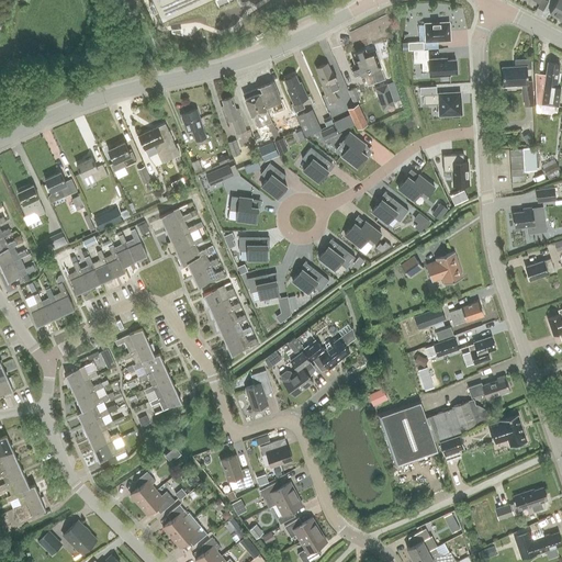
[(163,0),(153,4),(168,40),(253,0),(163,0)]
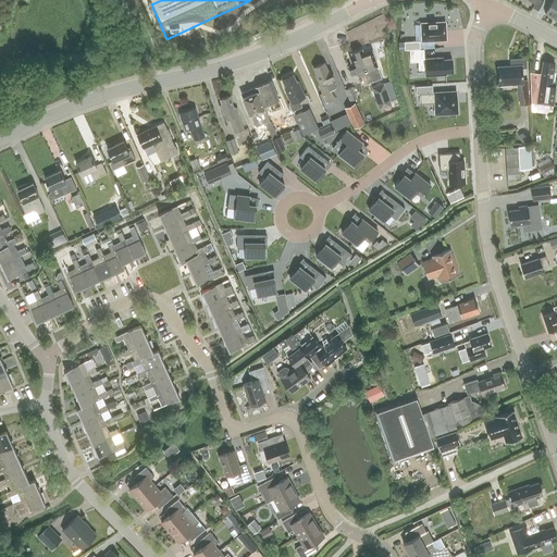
[(556,20),(556,0),(552,0),(545,13),(556,20)]
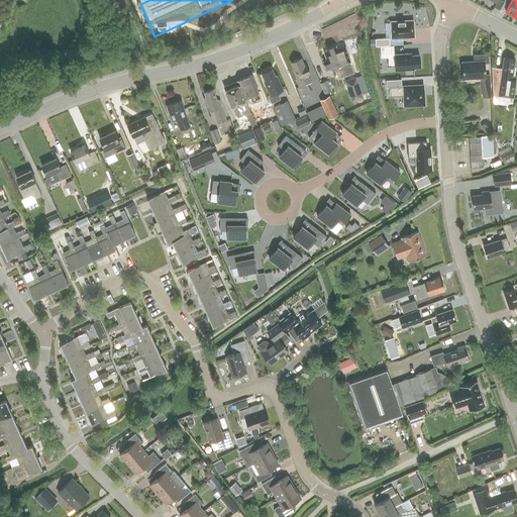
[(391,22),(392,38),(414,36),(413,20),(391,22)]
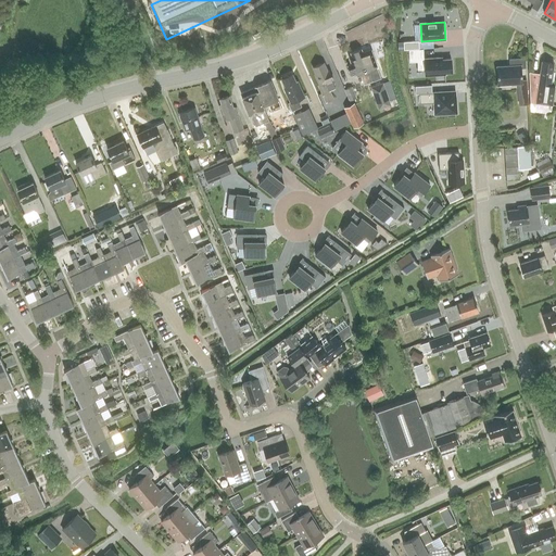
[(403,41),(404,50),(419,49),(418,41),(403,41)]
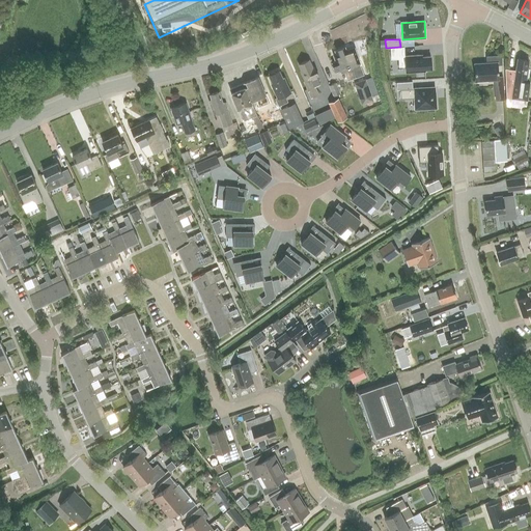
[(404,47),(391,48),(392,59),(399,58),(400,66),(407,66),(408,73),(426,72),(426,70),(432,70),(431,56),(423,57),(423,55),(404,56),(404,47)]
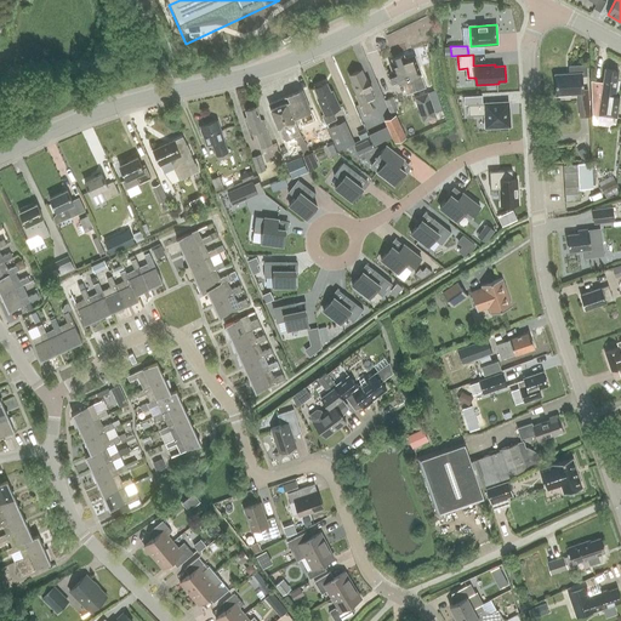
[(404,86),(408,95),(426,89),(421,75),(411,79),(403,56),(392,61),(393,64),(389,66),(392,74),(388,75),(392,85),(398,84),(399,87),(404,86)]
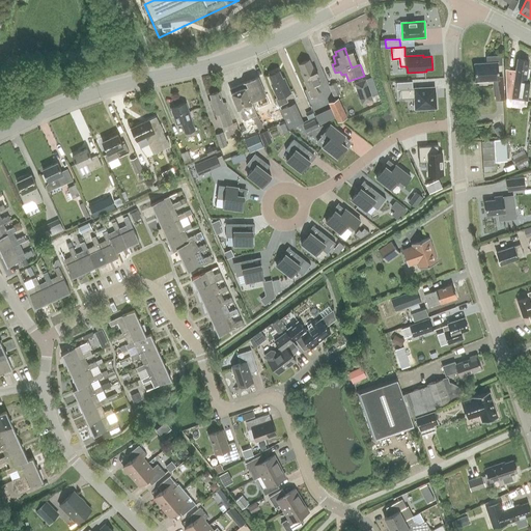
[(475,81),(494,80),(496,102),(505,101),(503,77),(499,77),(498,66),(502,65),(501,56),(486,57),(486,63),(474,64),(475,81)]
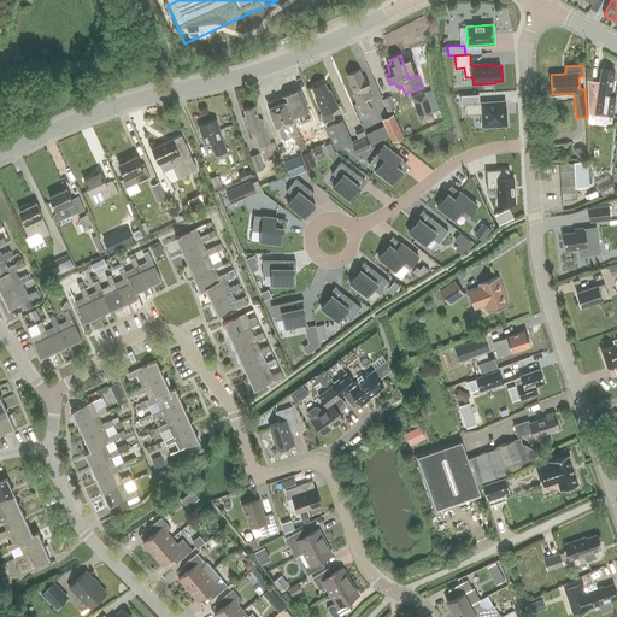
[(599,82),(587,81),(588,116),(613,119),(616,97),(615,97),(616,94),(611,94),(611,90),(613,90),(615,80),(612,80),(613,70),(601,69),(599,82)]
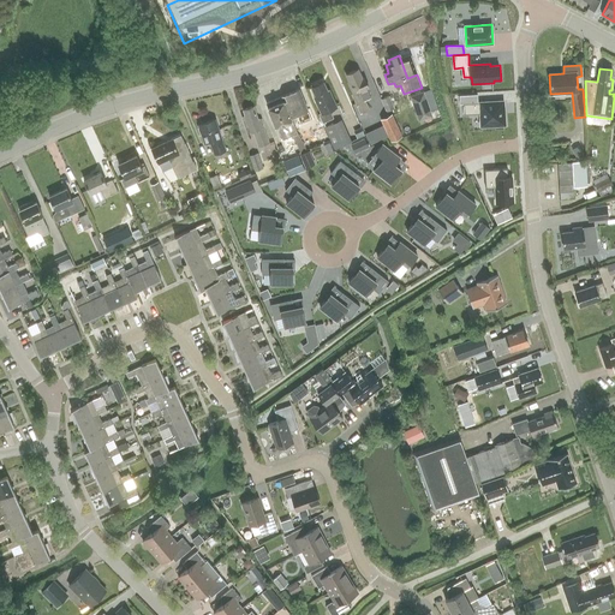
[(366,89),(368,88),(364,78),(360,79),(356,70),(346,75),(348,81),(347,82),(352,94),(351,94),(359,114),(368,111),(363,101),(370,97),(366,89)]
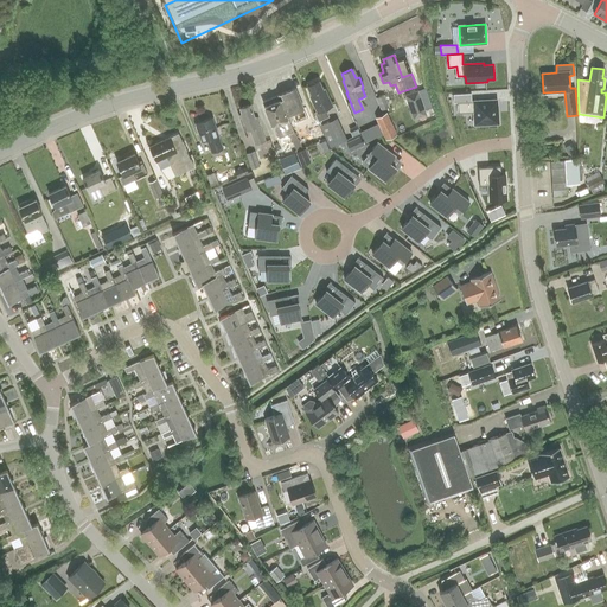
[(310,96),(317,113),(314,113),(319,121),(330,116),(325,108),(332,104),(325,89),(323,89),(319,82),(315,83),(313,82),(308,84),(308,87),(307,88),(311,95),(310,96)]
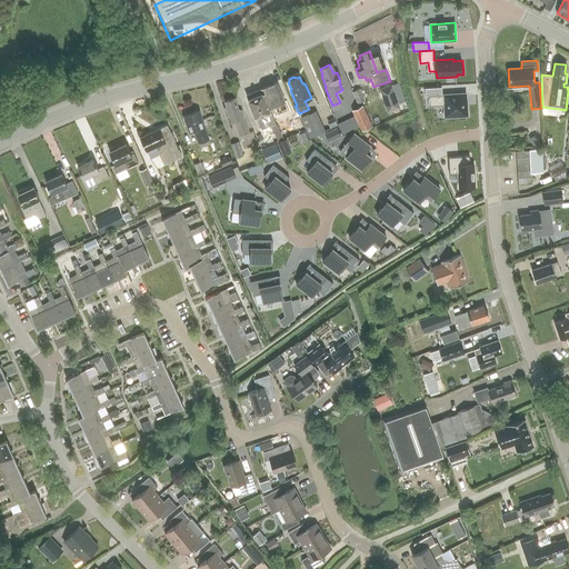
[(277,83),(260,89),(268,108),(273,106),(276,113),(287,108),(277,83)]
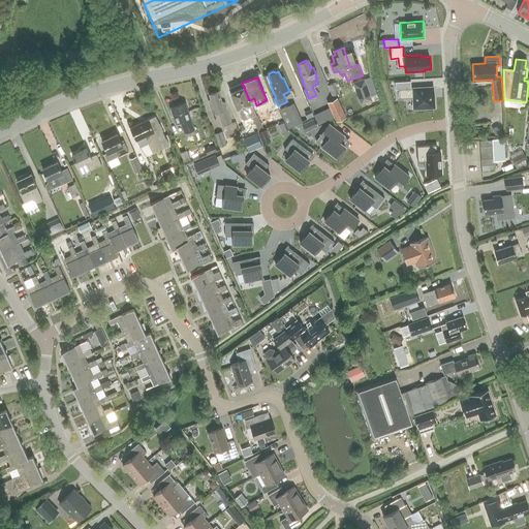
[(360,104),(361,103),(371,100),(364,80),(354,83),(352,83),(360,104)]
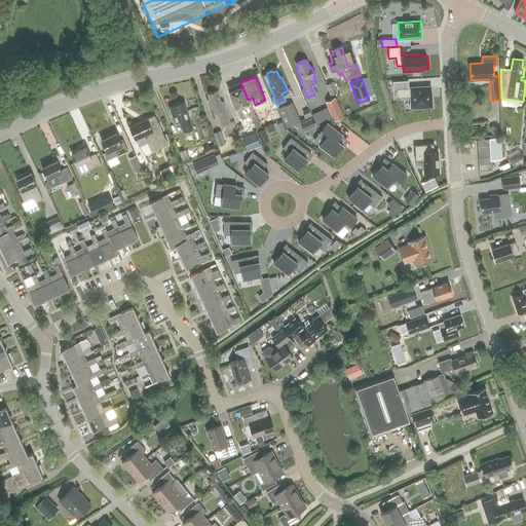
[(229,87),(228,92),(235,109),(236,108),(241,119),(250,116),(254,123),(257,130),(261,128),(258,120),(254,114),(250,102),(249,103),(248,100),(240,82),(229,87)]
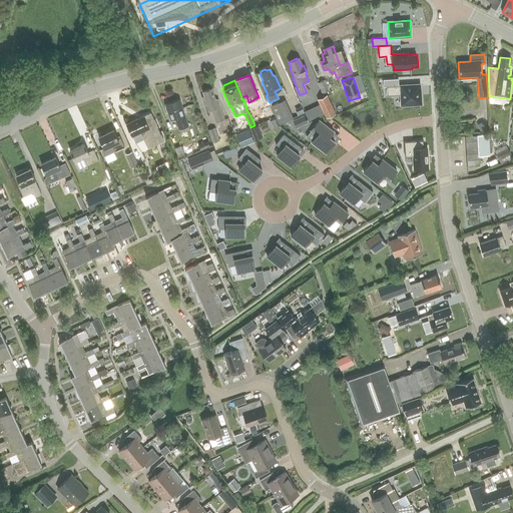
[(318,83),(323,94),(329,91),(325,80),(318,83)]
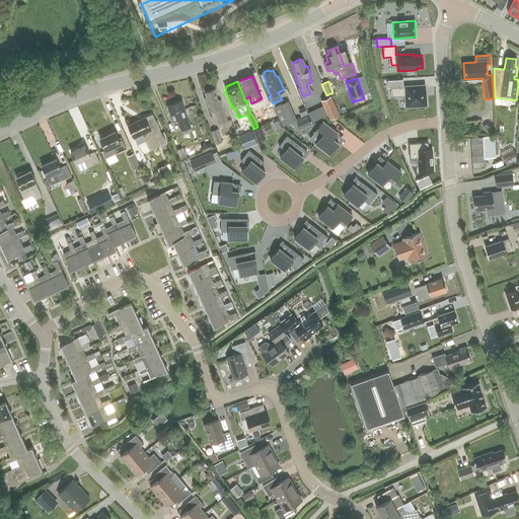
[(425,85),(391,87),(391,96),(405,95),(405,106),(426,105),(425,85)]
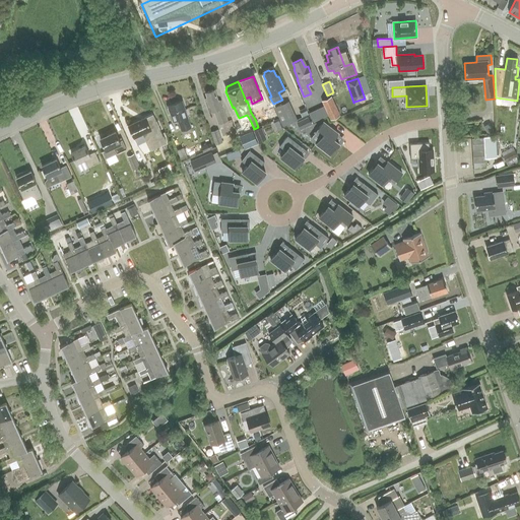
[(209,113),(214,111),(218,124),(228,121),(220,101),(217,101),(213,90),(205,93),(207,99),(204,100),(209,113)]
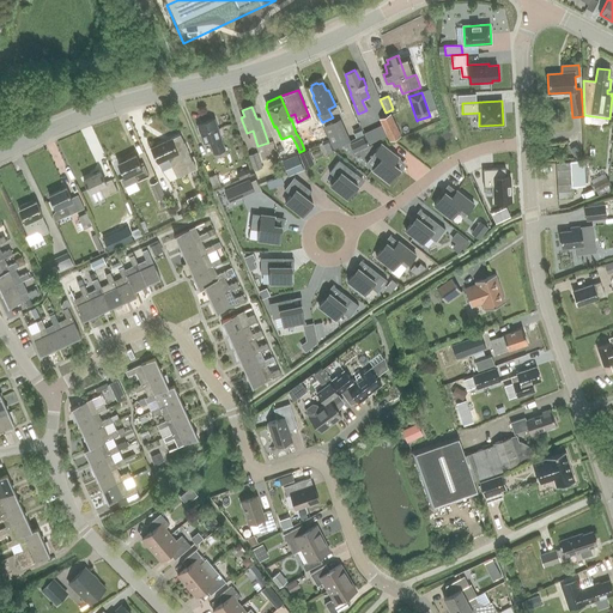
[(380,120),(389,143),(401,138),(390,114),(380,120)]
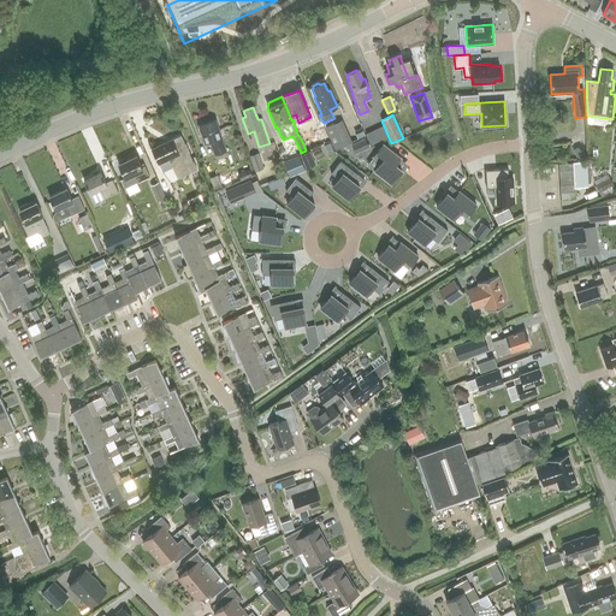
[(215,160),(227,157),(220,138),(221,137),(215,120),(197,126),(203,143),(208,142),(215,160)]
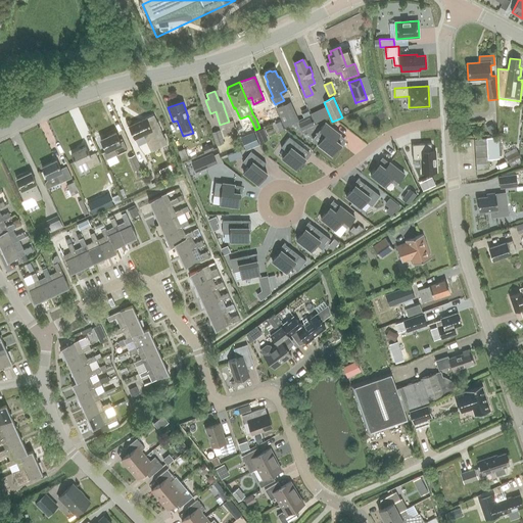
[(276,108),(284,127),(298,121),(289,102),(276,108)]
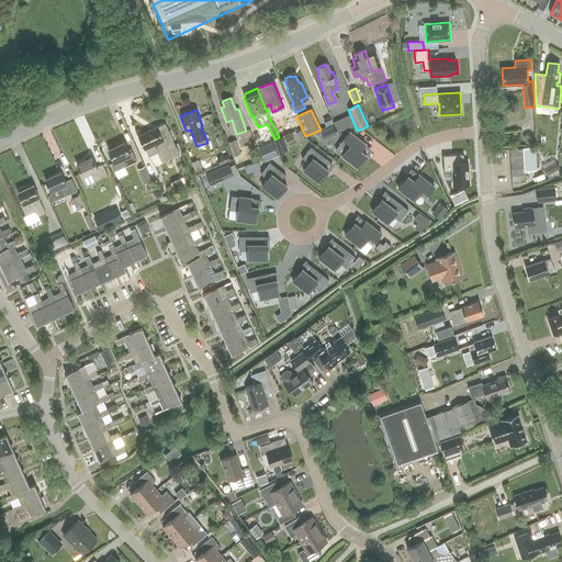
[(161,163),(180,154),(166,123),(157,126),(137,135),(144,148),(154,144),(161,163)]
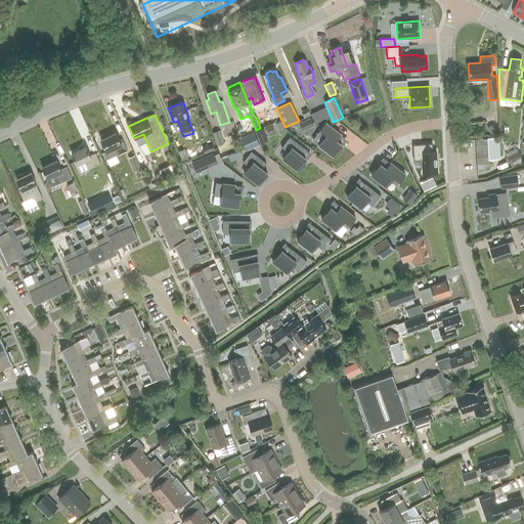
[(310,117),(299,123),(302,130),(308,127),(308,128),(314,125),(310,117)]
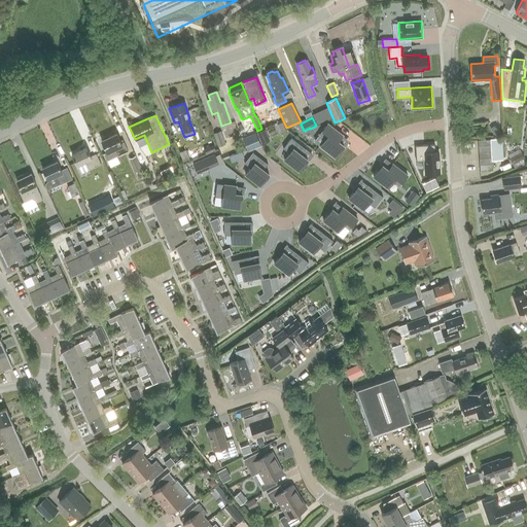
[(343,135),(327,124),(319,134),(325,139),(320,145),(335,156),(344,145),(338,141),(343,135)]
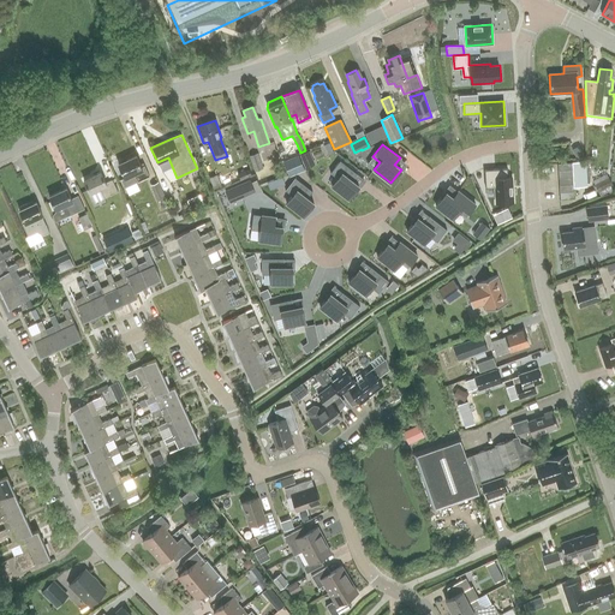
[(572,150),(577,159),(584,154),(579,145),(572,150)]
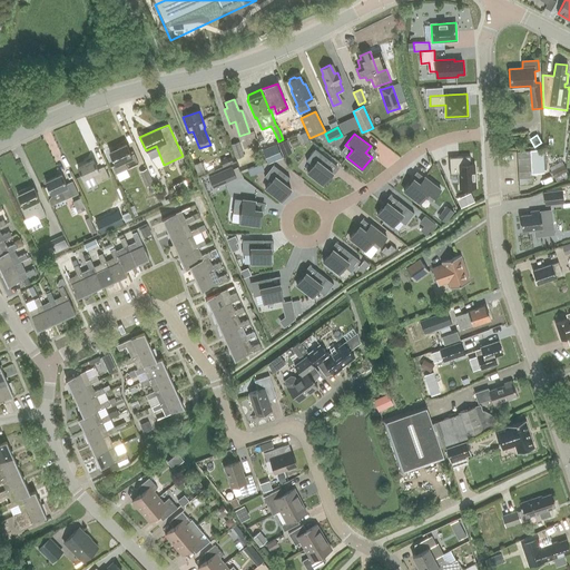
[(277,144),(283,156),(292,151),(286,139),(277,144)]
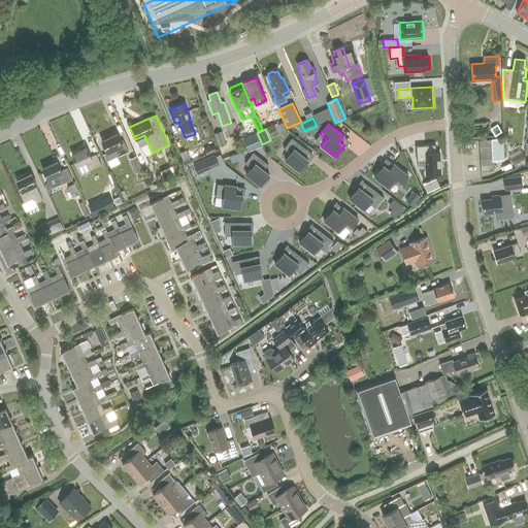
[(221,131),(213,134),(219,147),(226,144),(221,131)]
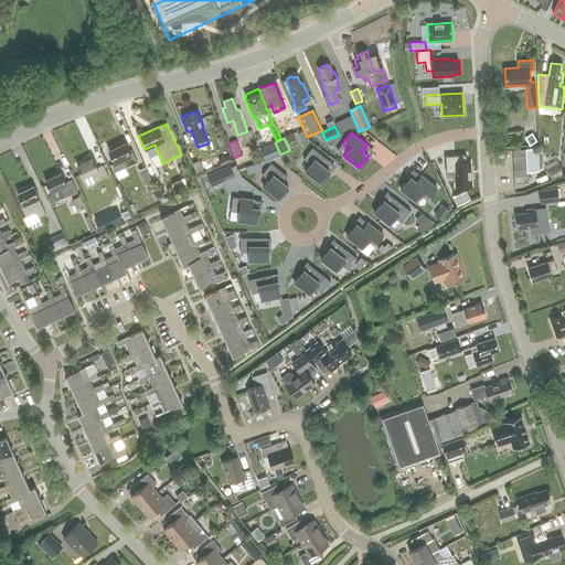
[(115,171),(137,161),(131,150),(128,151),(125,142),(108,150),(114,163),(112,164),(115,171)]
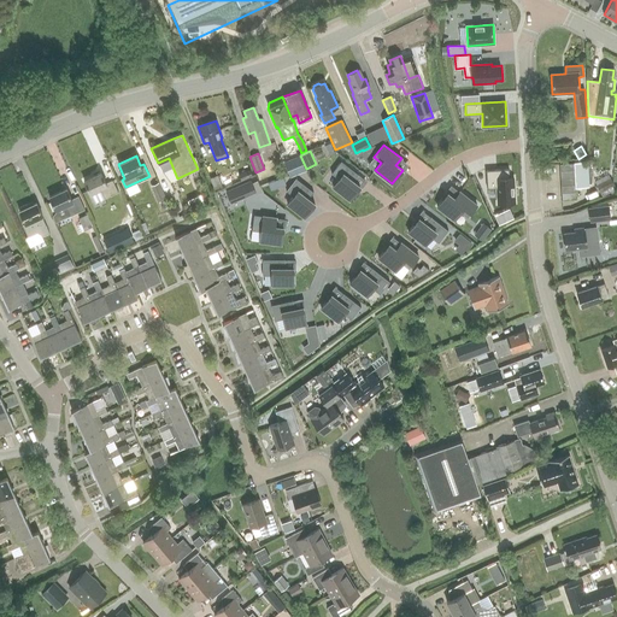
[(283,162),(289,177),(306,171),(299,156),(283,162)]
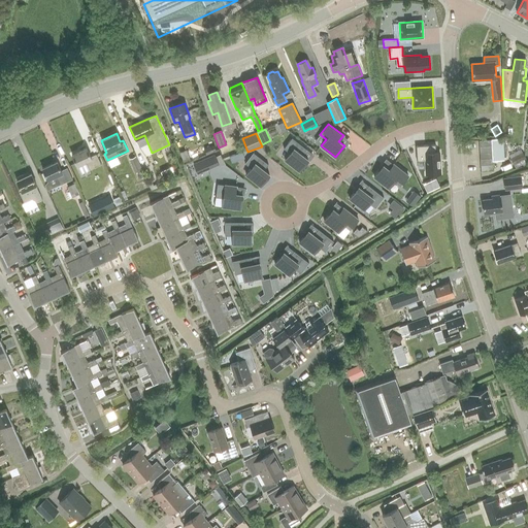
[(307,150),(292,137),(284,149),(290,153),(285,160),(299,171),(308,160),(302,156),(307,150)]
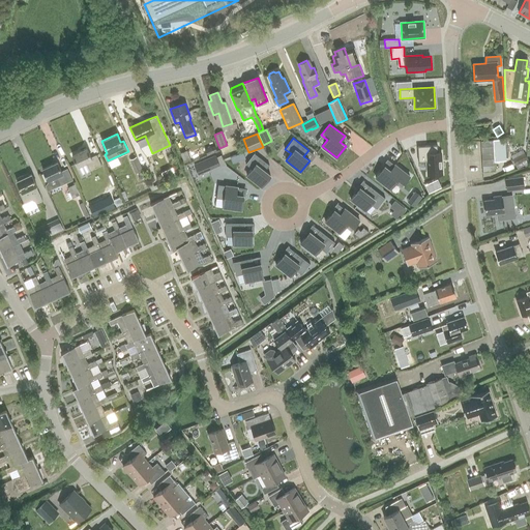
[(494,158),(494,160),(505,159),(504,139),(493,140),(493,146),(494,152),(494,158)]
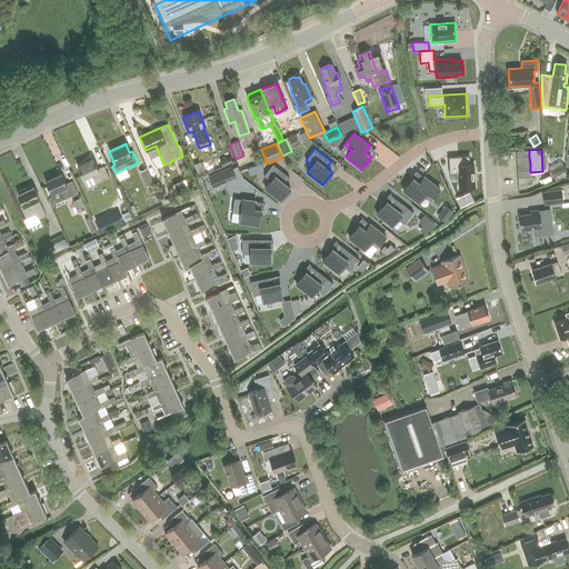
[(470,156),(449,157),(450,175),(459,173),(460,188),(476,188),(475,165),(471,165),(470,156)]
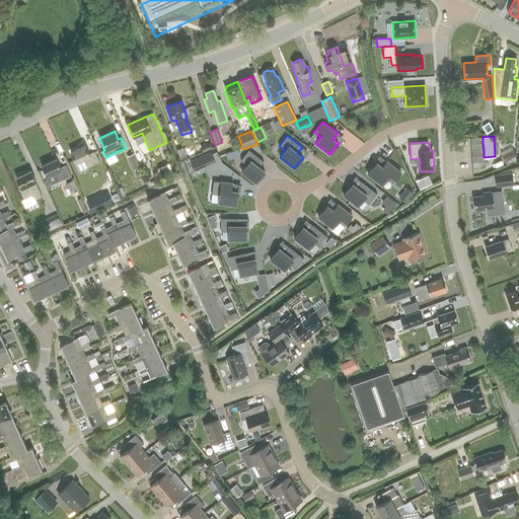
[(87,166),(99,161),(94,152),(89,154),(85,145),(70,152),(75,163),(84,159),(87,166)]
